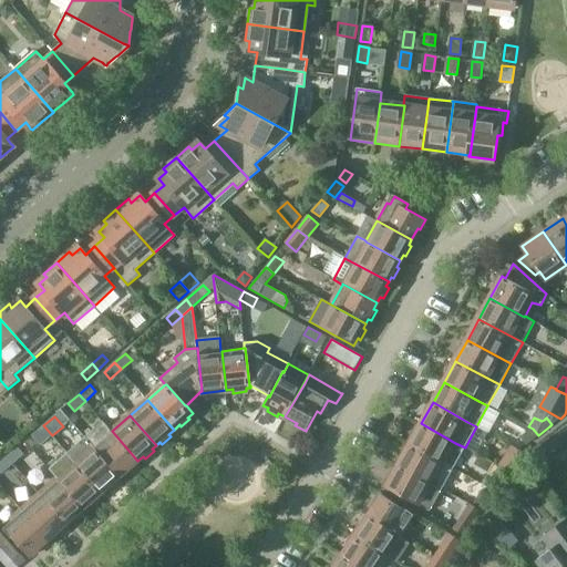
[(112,431),(112,432),(103,422),(85,437),(94,447),(120,476),(124,473),(125,475),(134,467),(132,465),(137,461),(112,431)]
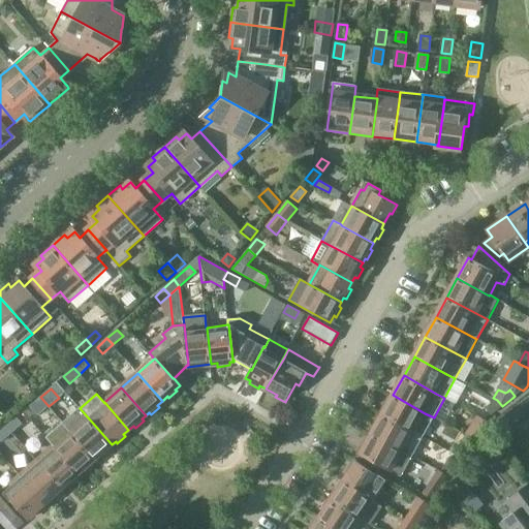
[(425,413),(393,395),(382,414),(414,432),(424,437),(434,417),(425,413)]
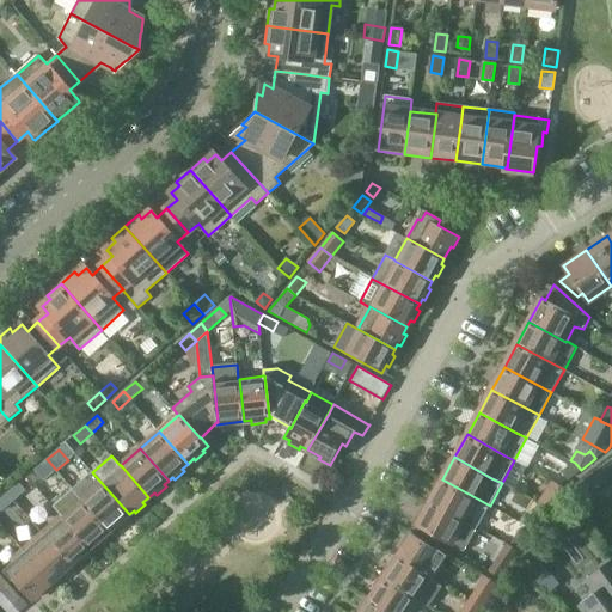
[(47,459),(35,470),(44,481),(56,470),(47,459)]
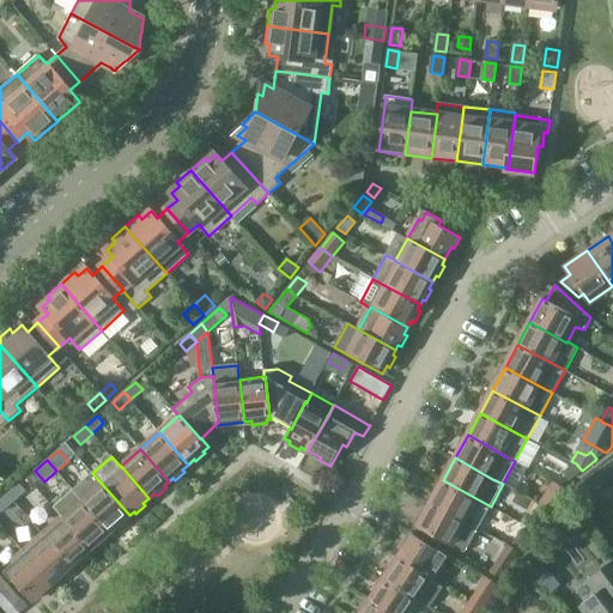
[(612,460),(593,475),(605,492),(612,485),(612,460)]
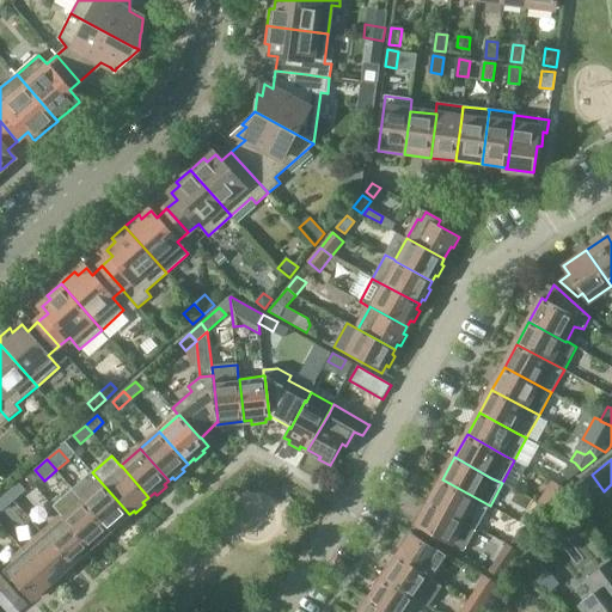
[(568,479),(581,470),(574,463),(562,471),(568,479)]
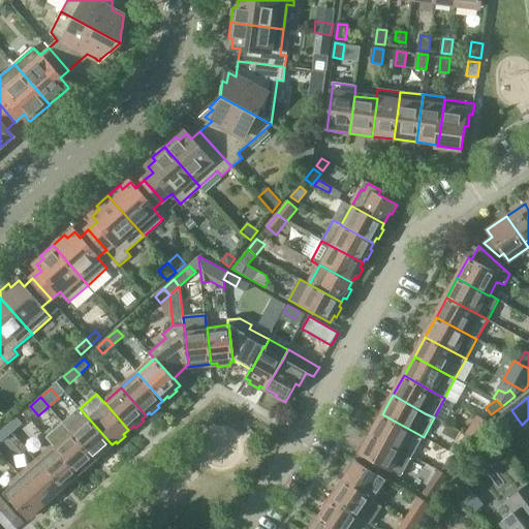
[(112,444),(88,417),(80,408),(62,423),(70,432),(95,460),(100,455),(101,457),(110,449),(107,448),(112,444)]
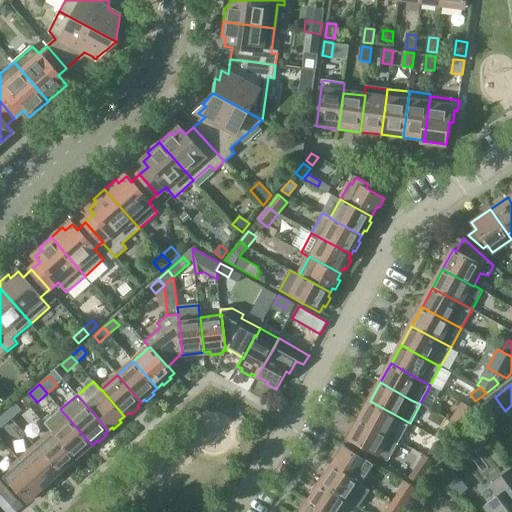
[(401,418),(370,401),(359,420),(391,437),(398,441),(399,442),(410,423),(401,418)]
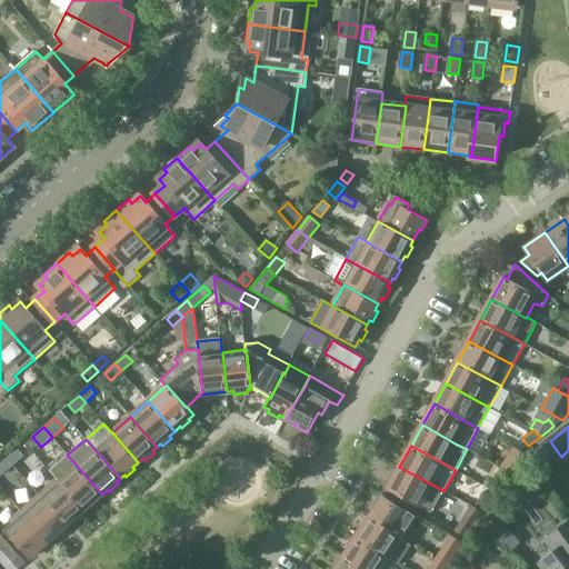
[(501,467),(506,470),(513,475),(513,476),(527,456),(513,447),(501,467)]
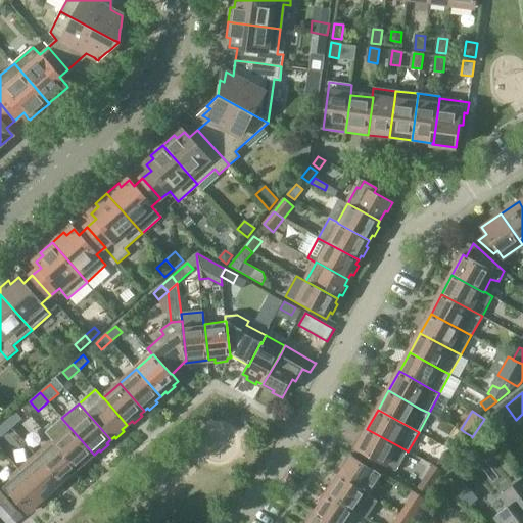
[(16,413),(6,422),(12,428),(21,419),(16,413)]
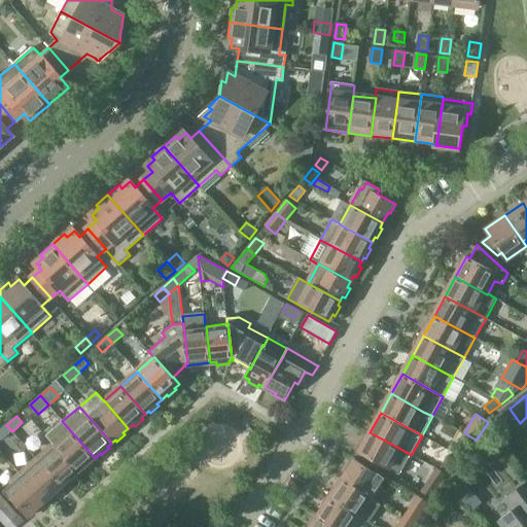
[(54,445),(78,472),(81,469),(83,471),(92,464),(90,462),(95,458),(70,430),(62,421),(45,435),(54,446),(54,445)]
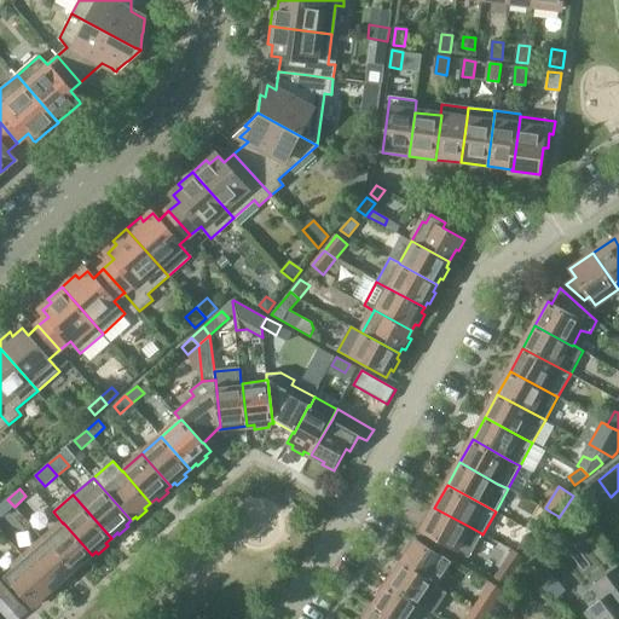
[(0,514),(3,516),(15,507),(7,499),(0,505),(0,514)]
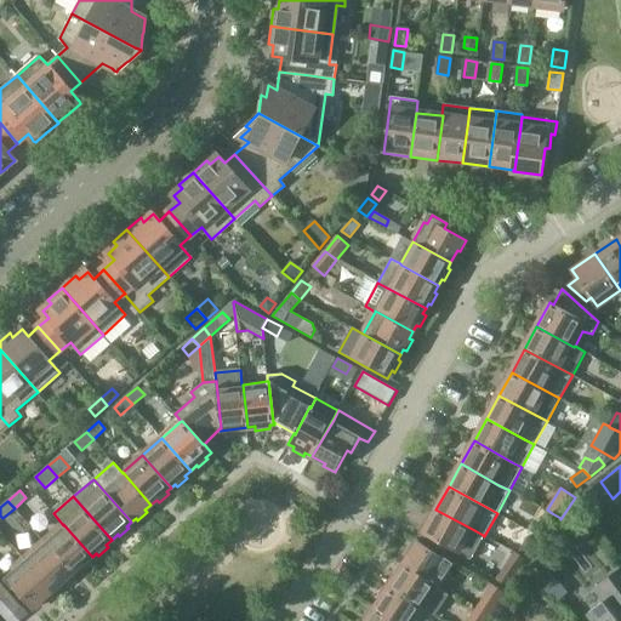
[(474,530),(436,510),(423,534),(457,553),(459,552),(471,558),(483,535),(474,530)]
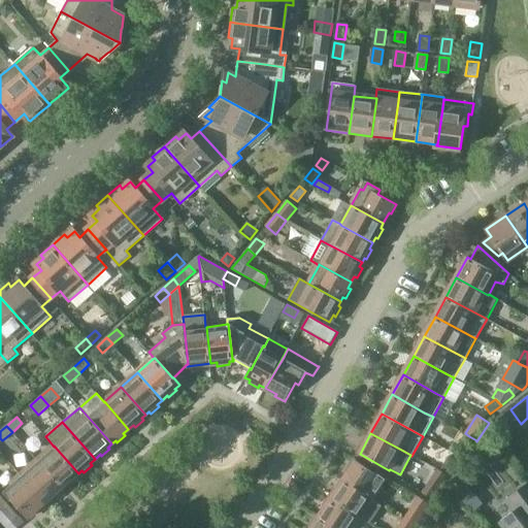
[(468,452),(476,440),(469,436),(462,447),(468,452)]
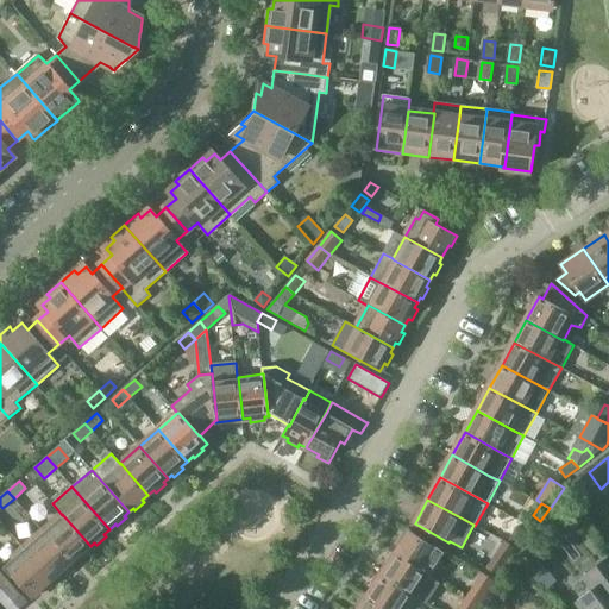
[(62,514),(62,515),(43,531),(70,563),(76,558),(79,560),(88,552),(86,550),(90,546),(62,514)]
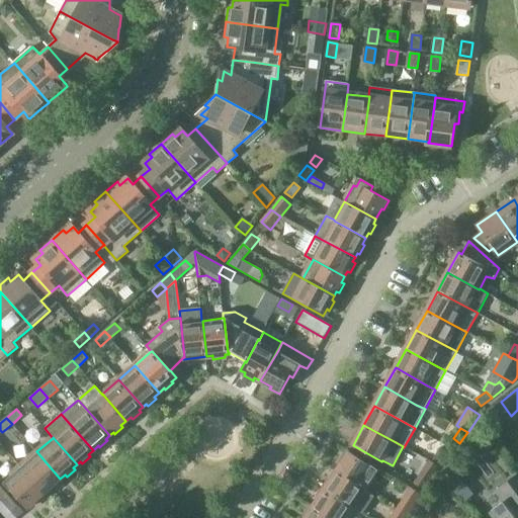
[(439,450),(431,462),(438,466),(446,455),(439,450)]
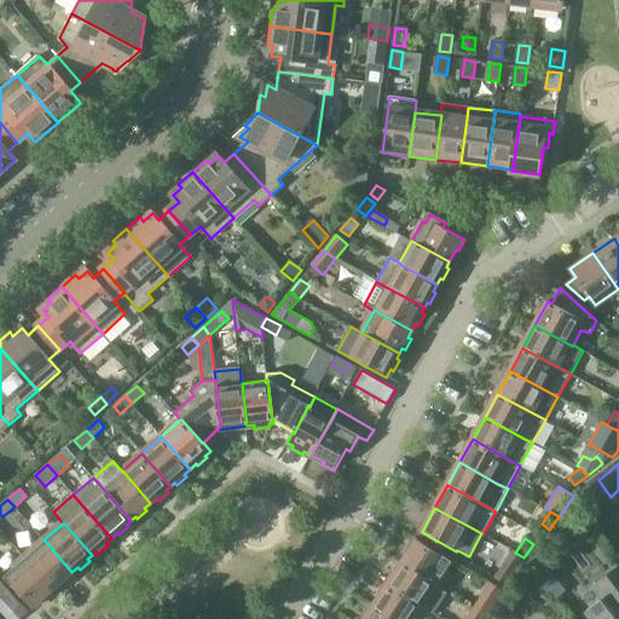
[(44,539),(24,557),(52,589),(57,585),(58,588),(68,579),(67,577),(71,572),(44,539)]
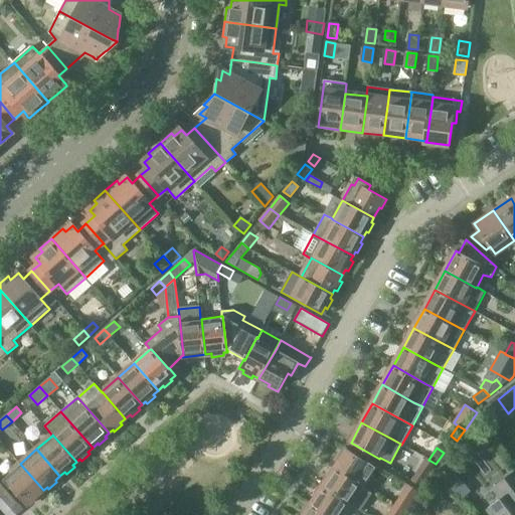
[(347,450),(335,468),(364,488),(373,475),(371,474),(374,468),(347,450)]
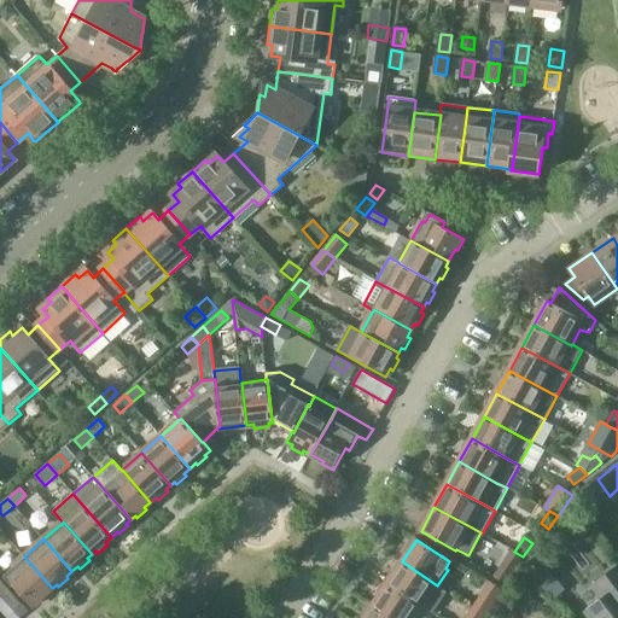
[(512,549),(494,577),(505,584),(514,570),(523,557),(514,552),(512,549)]
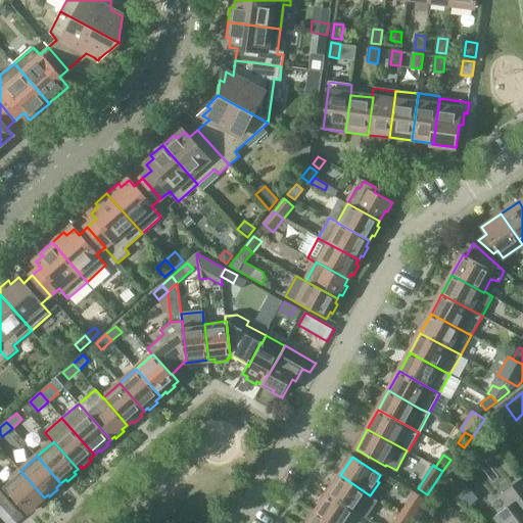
[(453,471),(450,469),(443,480),(461,498),(471,490),(454,470),(453,471)]
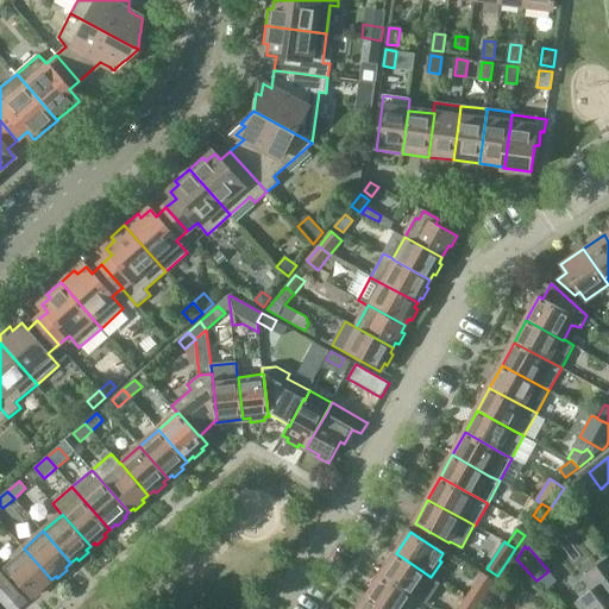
[(48,584),(51,579),(24,548),(12,558),(14,560),(6,569),(31,597),(38,591),(39,594),(49,586),(48,584)]
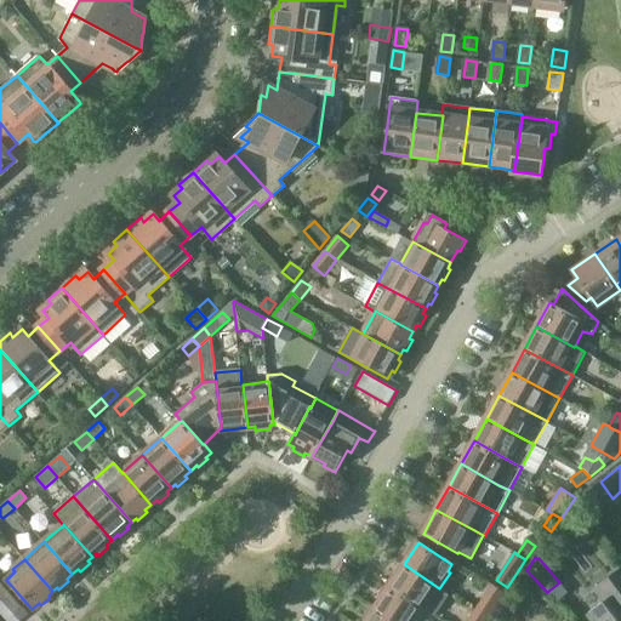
[(439,588),(404,564),(389,586),(426,610),(425,610),(434,616),(449,594),(439,588)]
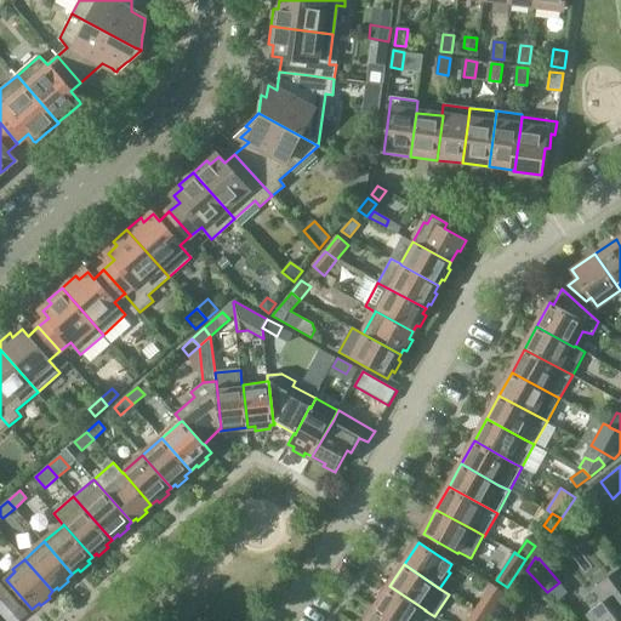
[(620,620),(620,568),(596,587),(605,600),(588,614),(593,620),(620,620)]
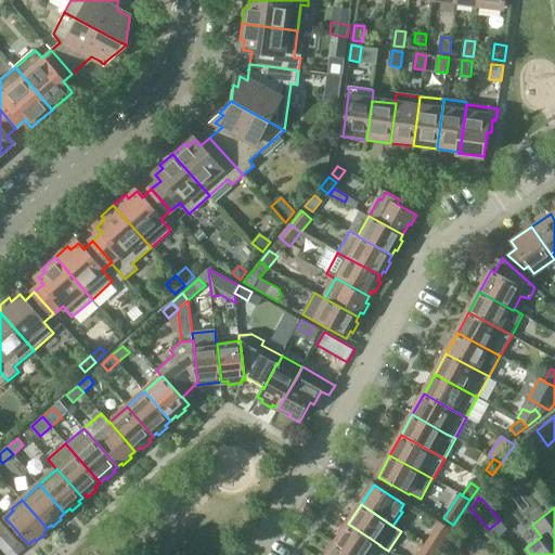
[(0,534),(1,537),(9,530),(0,519),(0,534)]
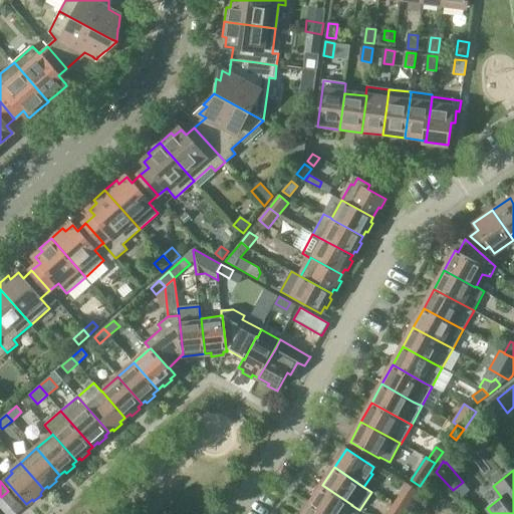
[(418,490),(407,483),(392,505),(403,513),(418,490)]
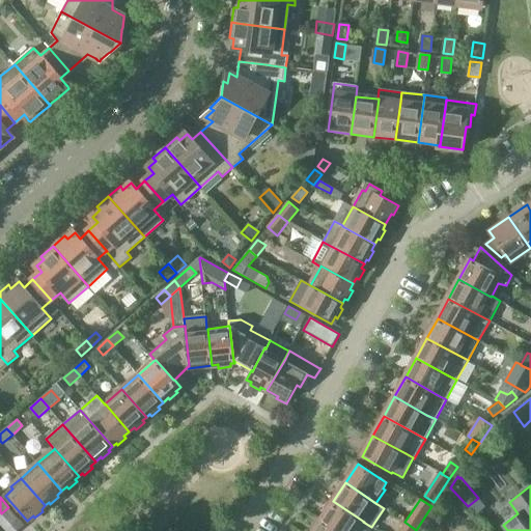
[(333,501),(320,520),(337,530),(357,530),(363,522),(364,522),(333,501)]
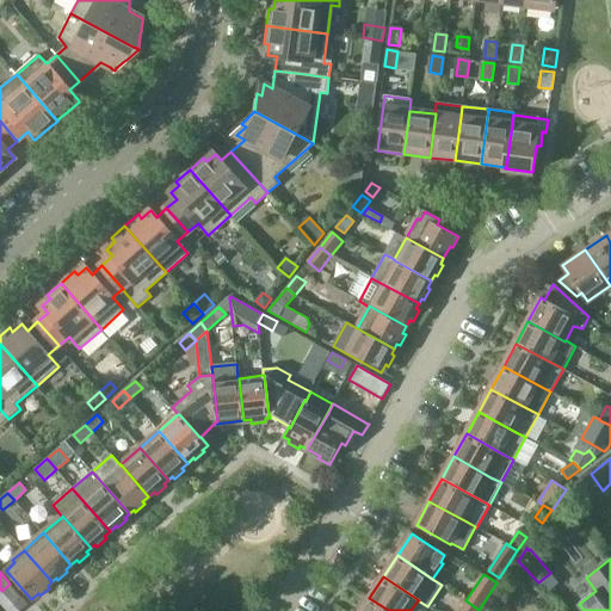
[(22,598),(10,584),(1,591),(14,604),(22,598)]
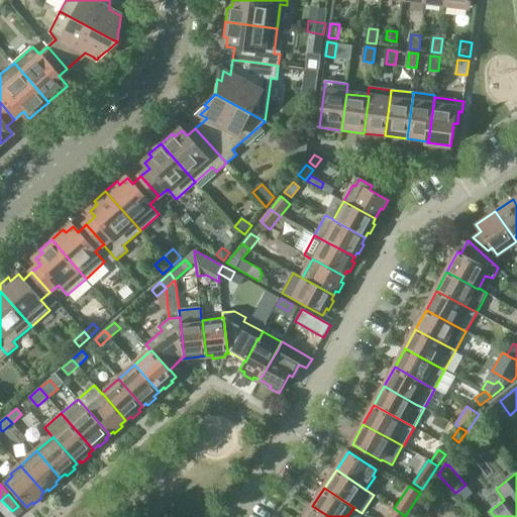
[(328,516),(312,506),(304,516),(328,516)]
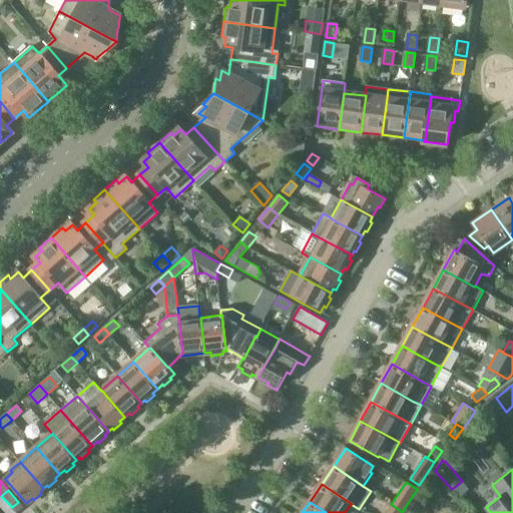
[(401,512),(402,512),(391,504),(385,512),(401,512)]
